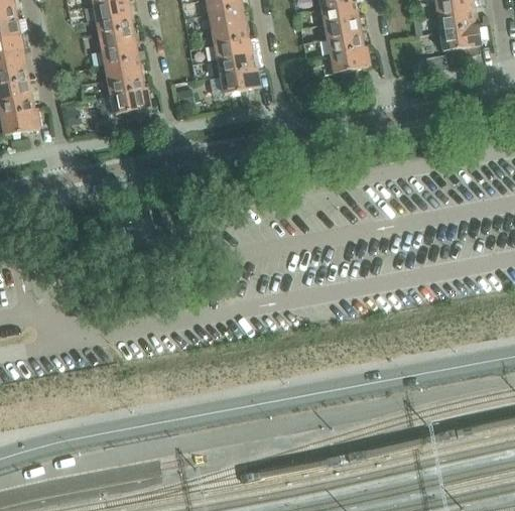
[(130,12),(128,0),(110,0),(94,3),(97,18),(130,12)]
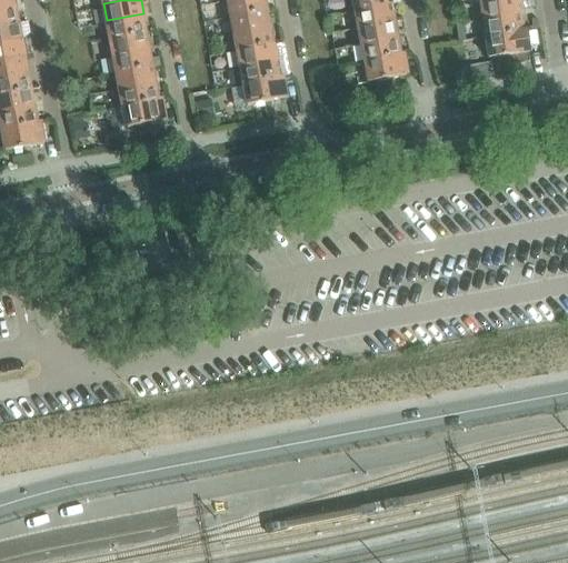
[(268,7),(266,0),(229,0),(231,13),(268,7)]
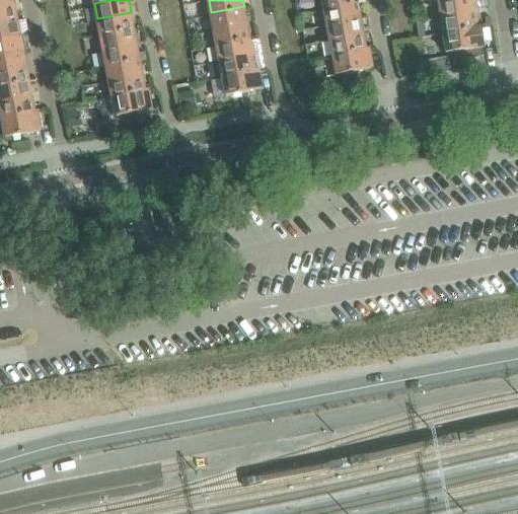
[(439,0),(441,15),(474,10),(473,0),(439,0)]
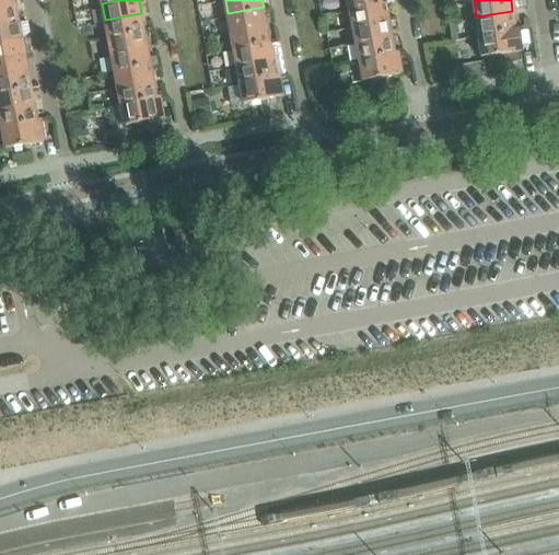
[(350,8),(352,24),(388,18),(386,1),(350,8)]
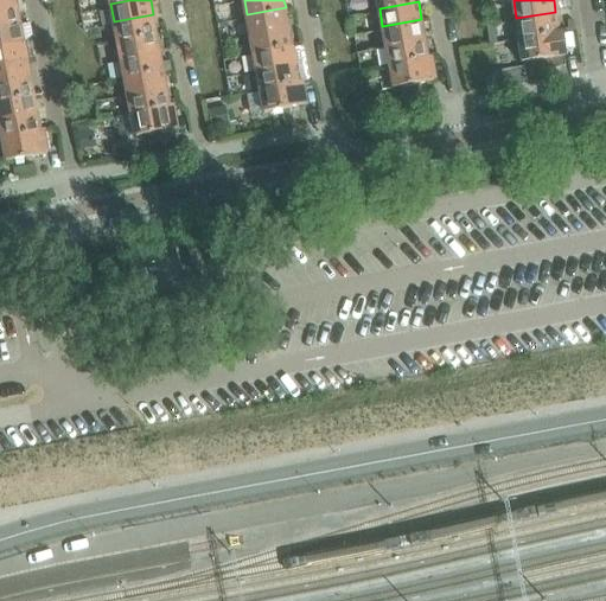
[(0,24),(20,20),(18,2),(0,6),(0,24)]
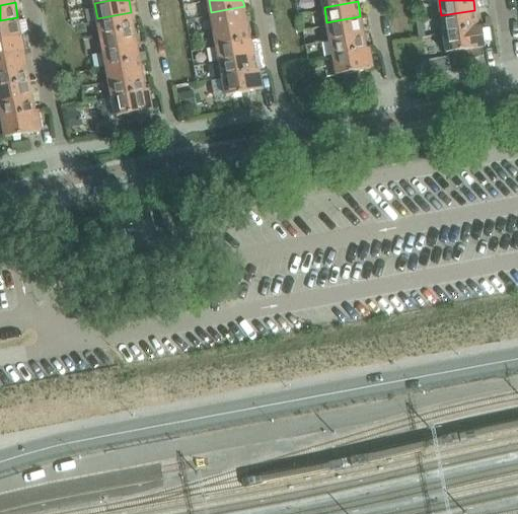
[(247,21),(244,6),(211,12),(214,27),(247,21)]
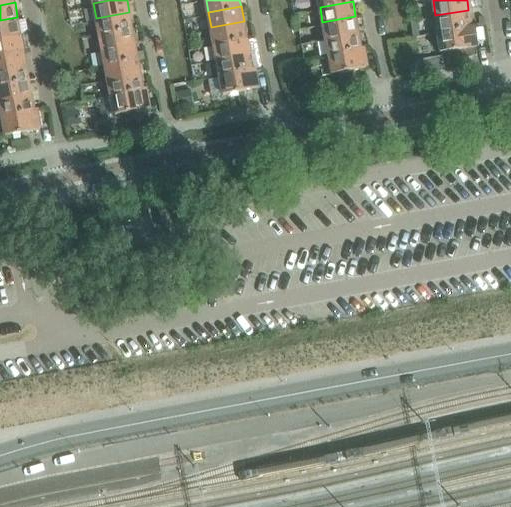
[(435,15),(437,29),(471,24),(468,10),(435,15)]
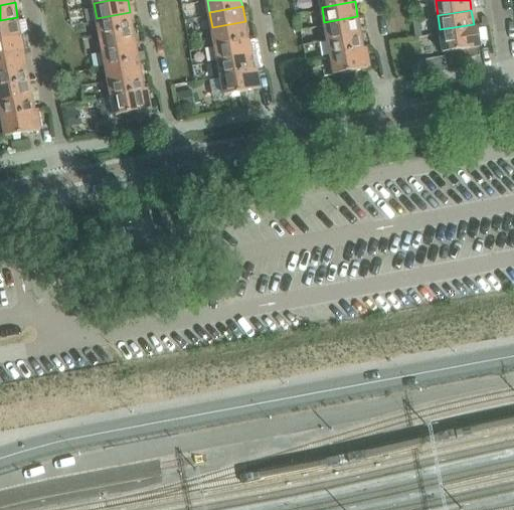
[(133,27),(130,12),(97,18),(100,33),(133,27)]
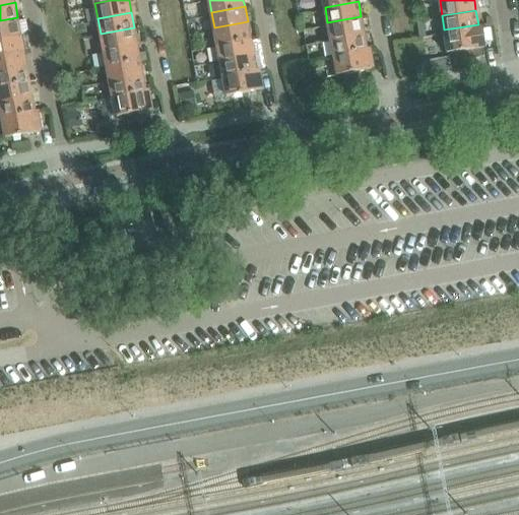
[(327,22),(330,38),(364,31),(361,16),(327,22)]
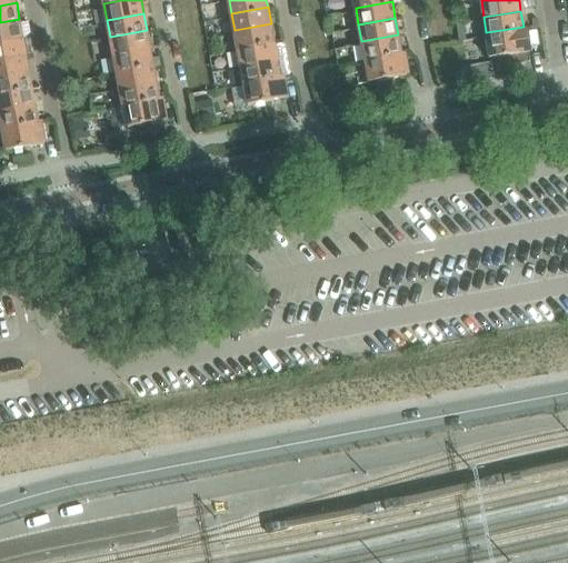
[(0,40),(22,36),(19,19),(0,22),(0,40)]
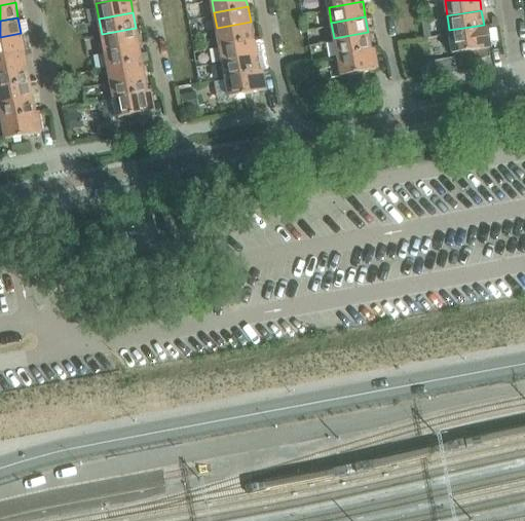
[(217,28),(219,43),(253,37),(251,22),(217,28)]
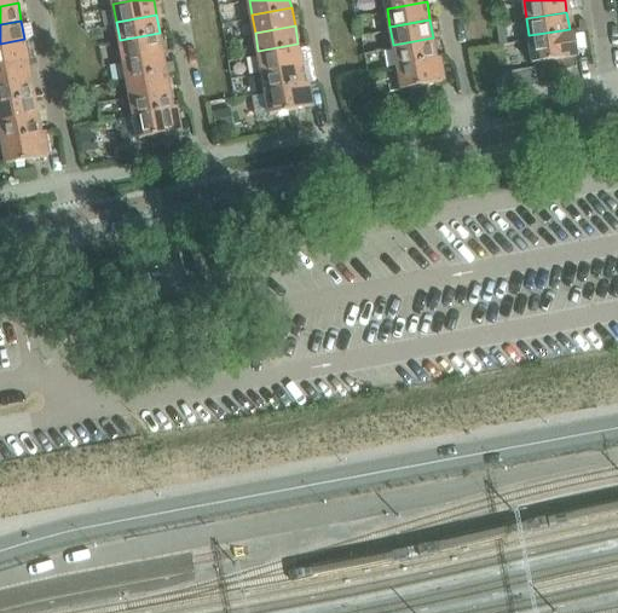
[(570,29),(529,35),(532,59),(552,56),(553,65),(577,62),(573,29),(570,29)]
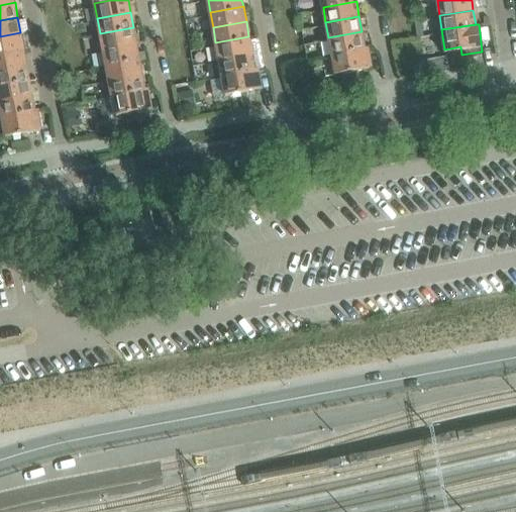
[(133,27),(100,33),(103,48),(136,42),(133,27)]
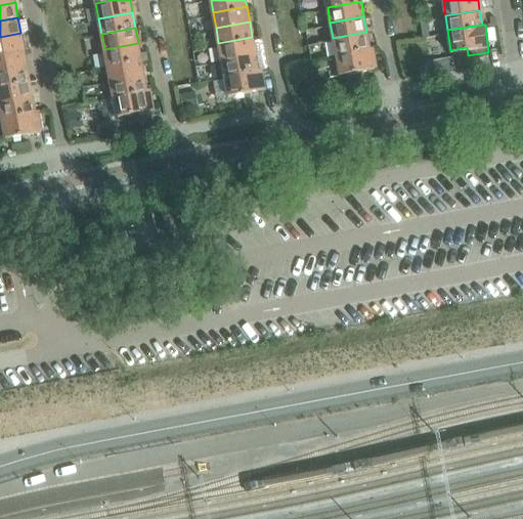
[(333,38),(336,52),(369,46),(366,32),(333,38)]
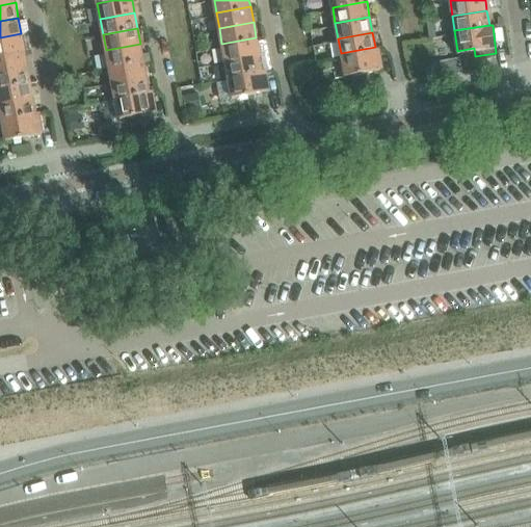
[(0,53),(24,49),(21,33),(0,37),(0,53)]
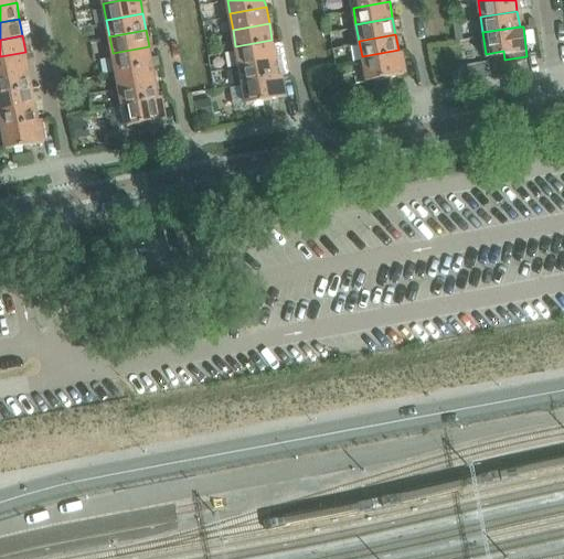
[(275,56),(272,40),(235,46),(238,63),(275,56)]
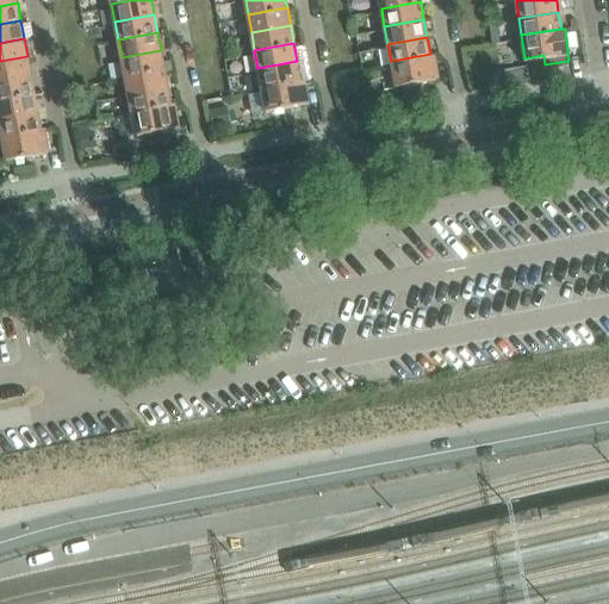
[(122,57),(124,75),(163,67),(161,50),(122,57)]
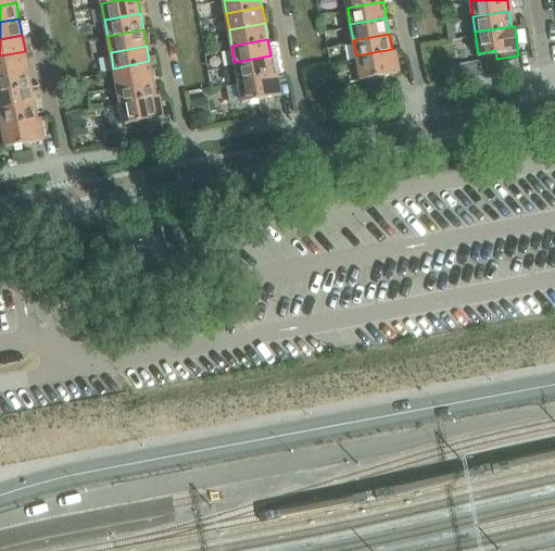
[(392,49),(356,55),(361,77),(400,70),(395,48),(392,49)]
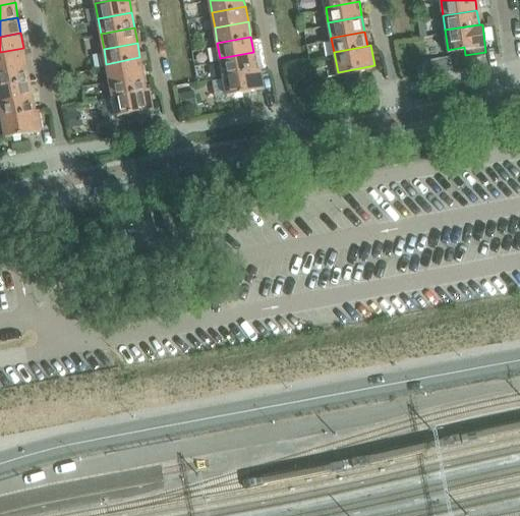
[(0,52),(0,68),(26,63),(23,48),(0,52)]
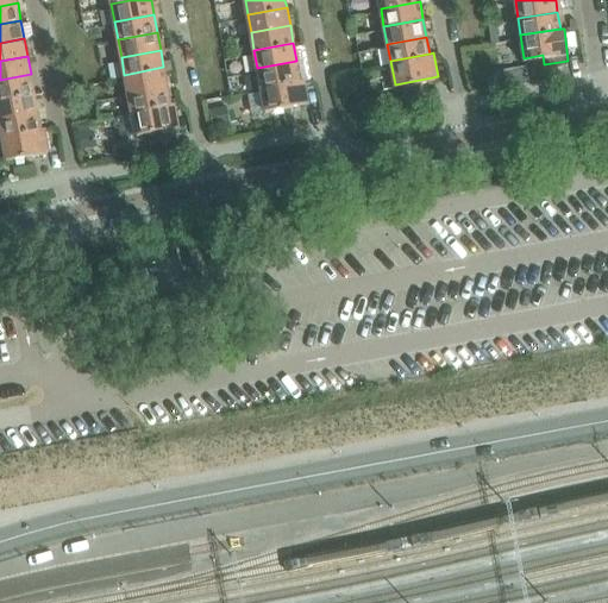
[(257,68),(261,85),(300,77),(296,61),(257,68)]
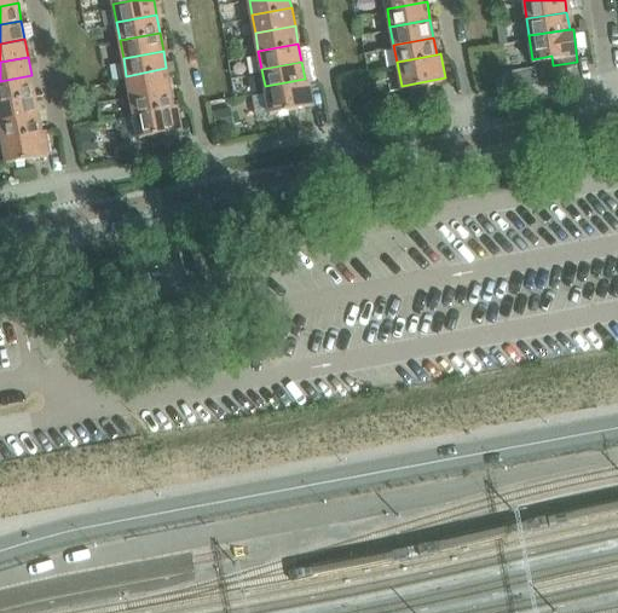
[(535,63),(506,69),(508,86),(538,80),(535,63)]
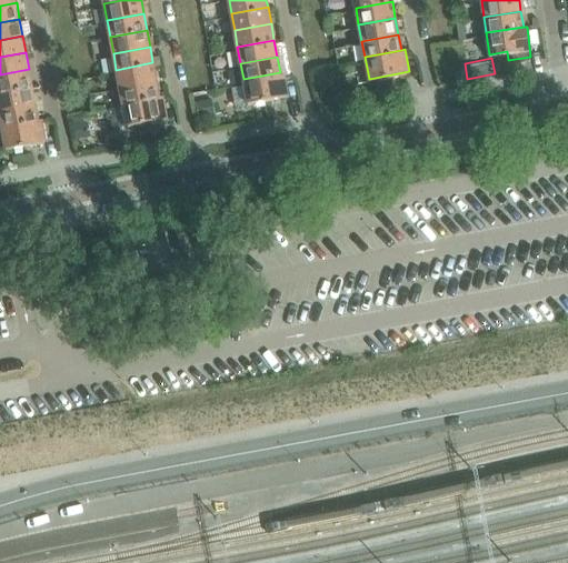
[(116,70),(119,87),(156,79),(152,62),(116,70)]
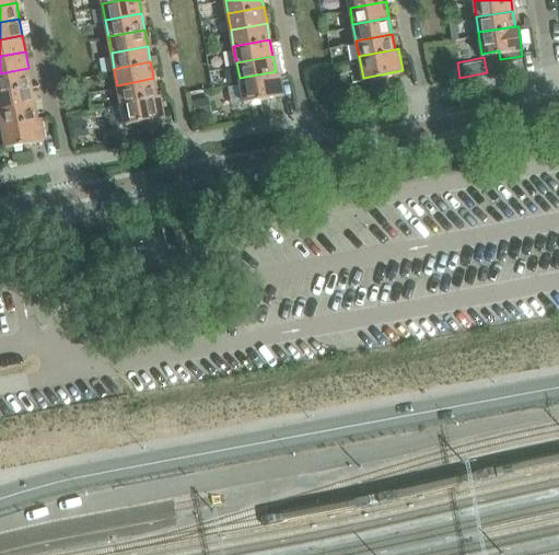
[(0,73),(0,90),(32,84),(28,68),(0,73)]
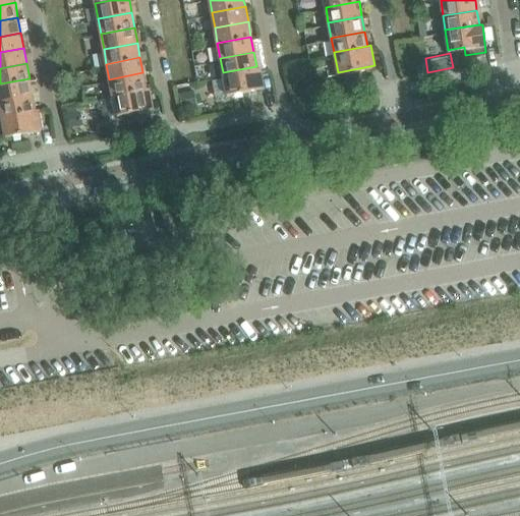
[(256,66),(223,72),(227,93),(264,86),(260,66),(256,66)]
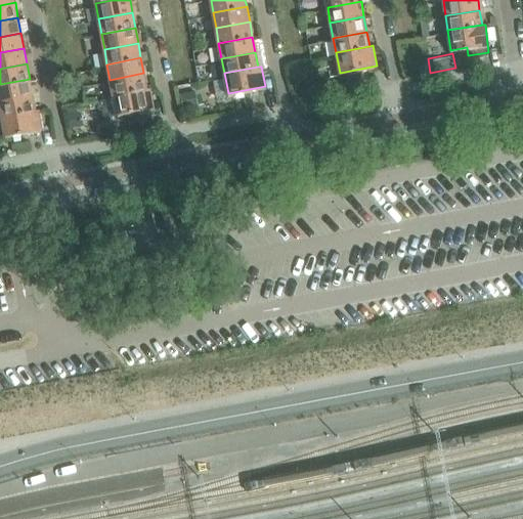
[(110,80),(113,94),(146,88),(143,73),(110,80)]
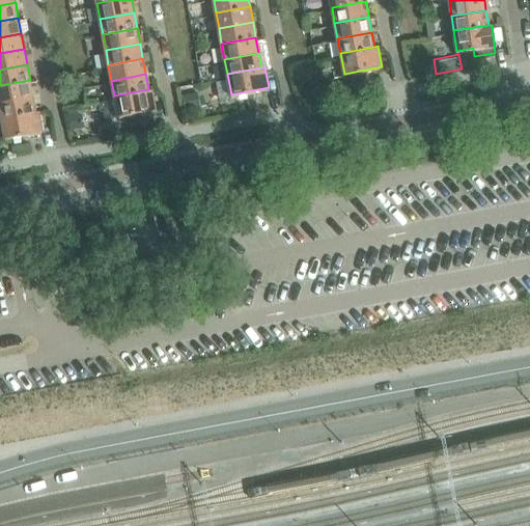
[(0,85),(0,101),(33,95),(30,80),(0,85)]
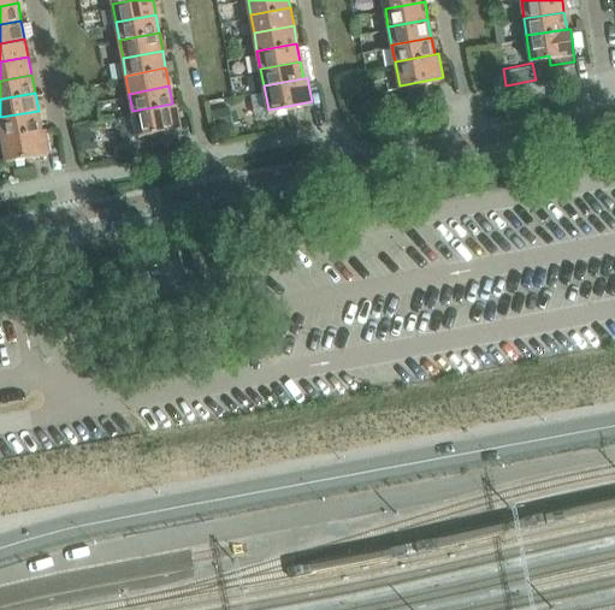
[(172,104),(132,111),(137,135),(181,126),(176,102),(172,104)]
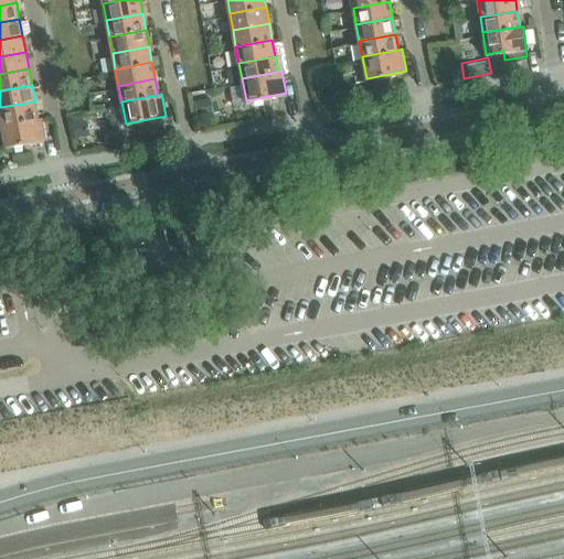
[(0,107),(0,116),(1,125),(38,117),(35,101),(0,107)]
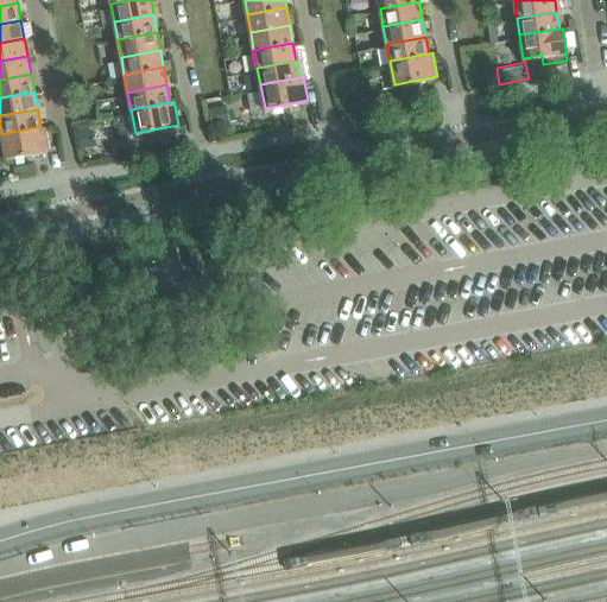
[(40,126),(1,134),(6,157),(49,149),(44,126),(40,126)]
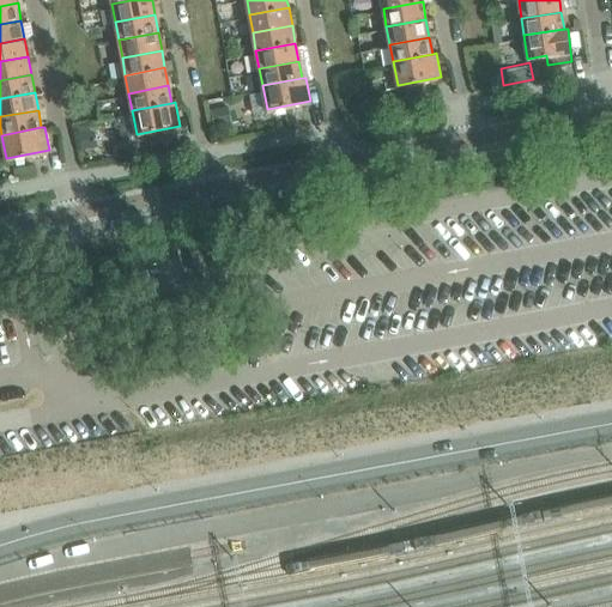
All buildings are outlined.
